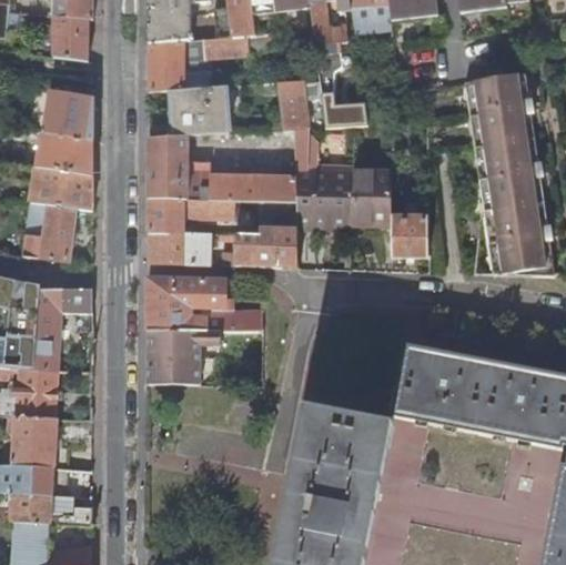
[(0,36),(8,37),(8,29),(18,30),(20,11),(10,10),(10,1),(10,0),(0,0),(0,36)]
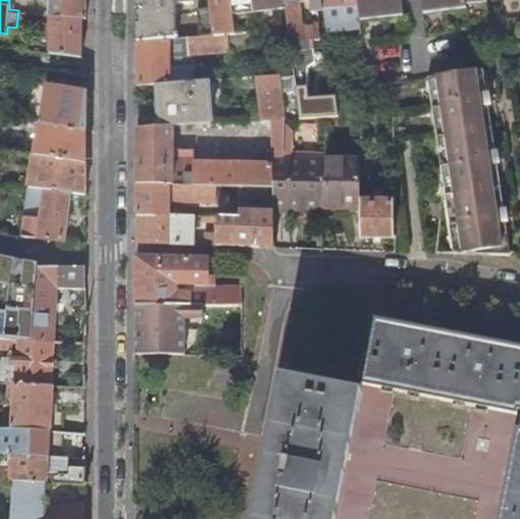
[(87,1),(87,0),(57,0),(57,5),(54,5),(53,14),(81,16),(87,17),(87,1)]
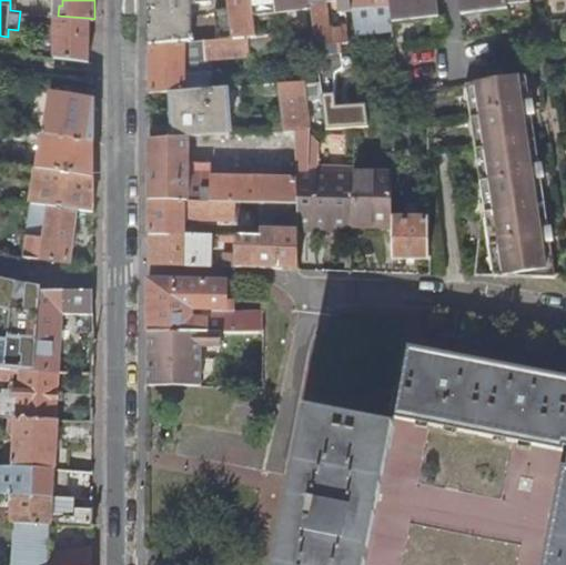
[(150,0),(150,18),(150,43),(185,40),(191,39),(191,1),(201,0),(150,0)]
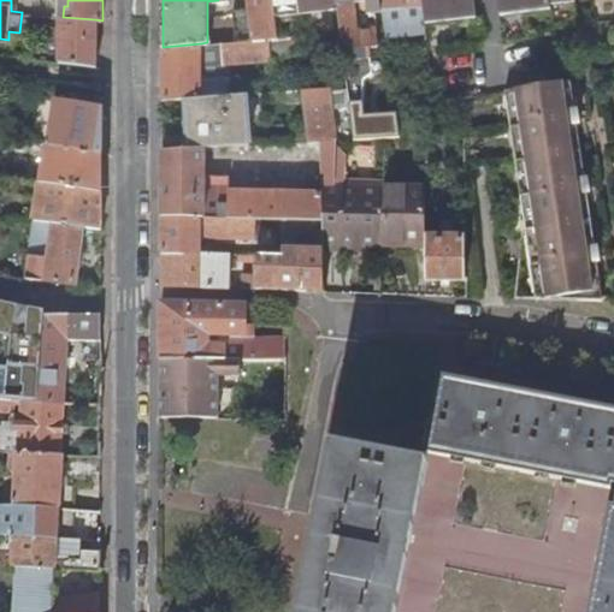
[(231,9),(235,40),(269,37),(277,36),(275,18),(275,12),(272,0),(247,0),(248,6),(231,9)]
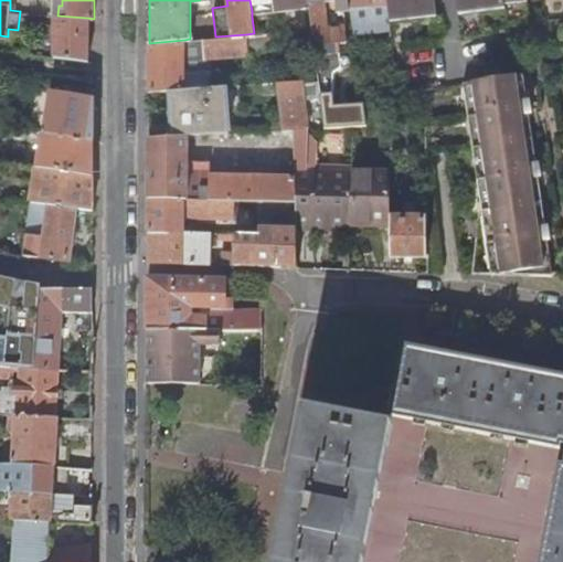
[(250,0),(252,11),(274,9),(309,6),(308,0),(250,0)]
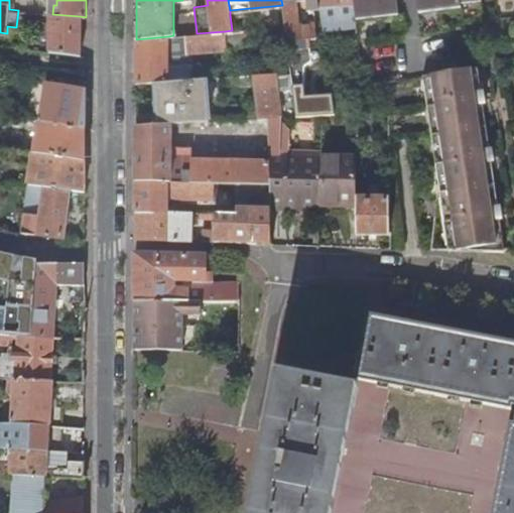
[(294,47),(309,46),(319,44),(315,8),(319,7),(318,0),(281,0),(282,5),(288,53),(295,53),(294,47)]
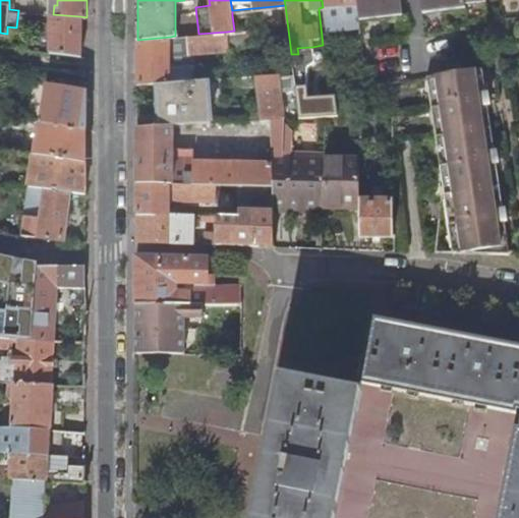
[(322,0),(323,7),(326,29),(360,24),(359,18),(358,3),(358,0),(322,0)]
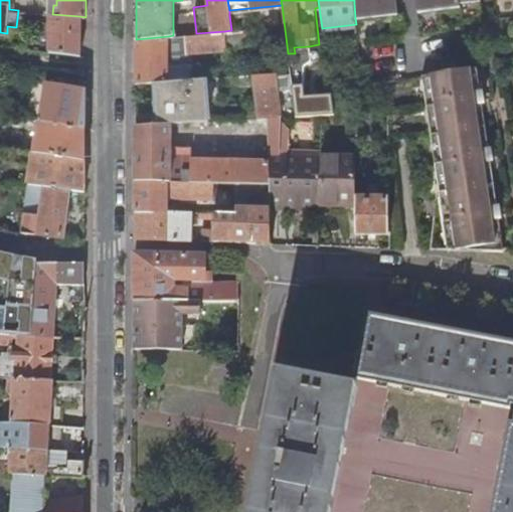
[(354,0),(354,3),(355,18),(399,13),(397,0),(354,0)]
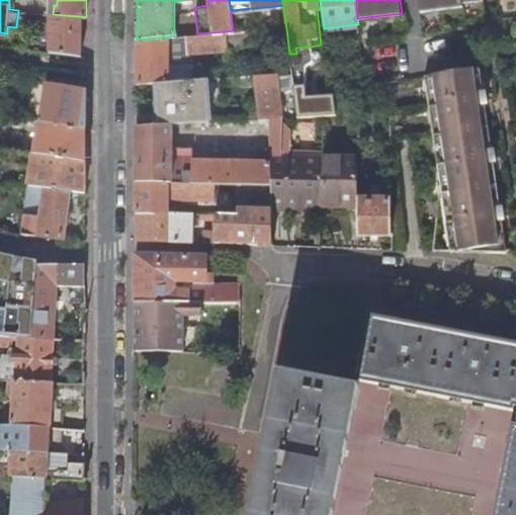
[(420,0),(422,10),(463,6),(463,1),(474,0),(420,0)]
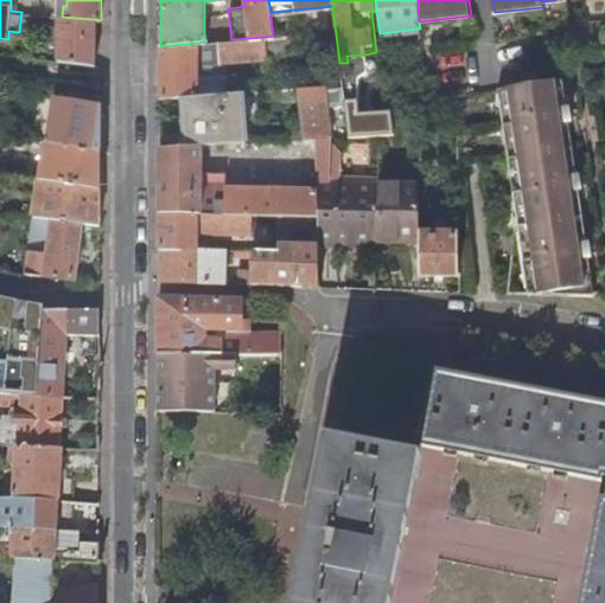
[(95,62),(94,19),(62,17),(61,15),(59,58),(95,62)]
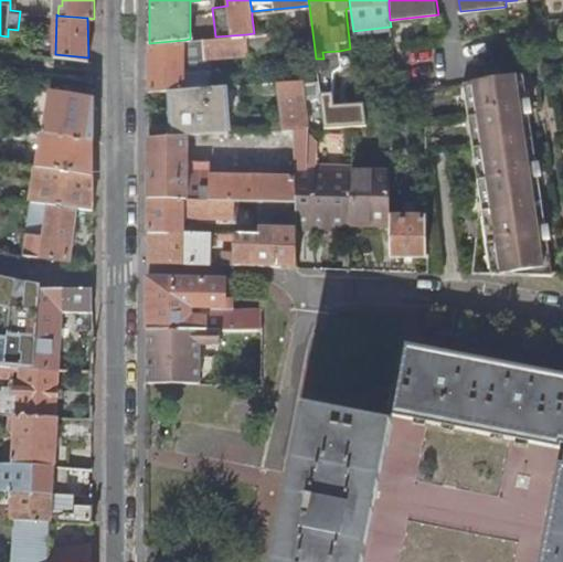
[(247,52),(273,50),(271,32),(254,33),(246,34),(247,52)]
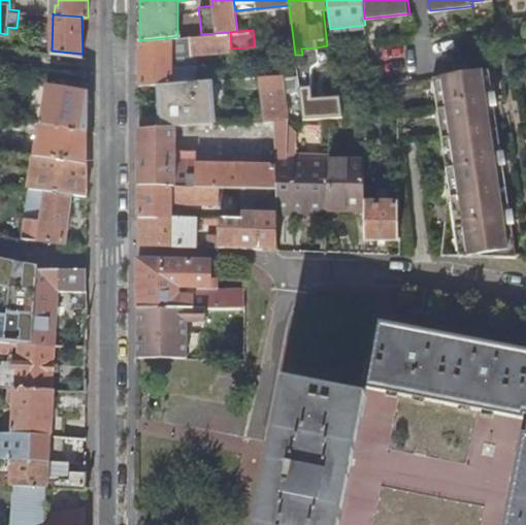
[(191,53),(196,53),(231,48),(230,32),(201,34),(189,35),(191,53)]
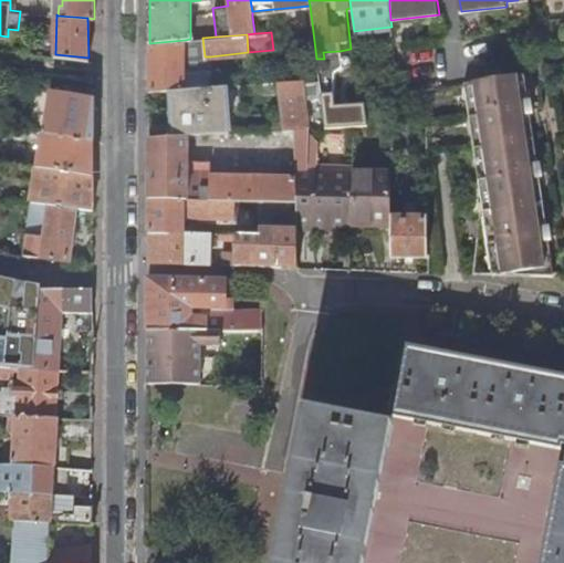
[(212,85),(210,56),(205,56),(202,38),(190,39),(185,40),(184,87),(212,85)]
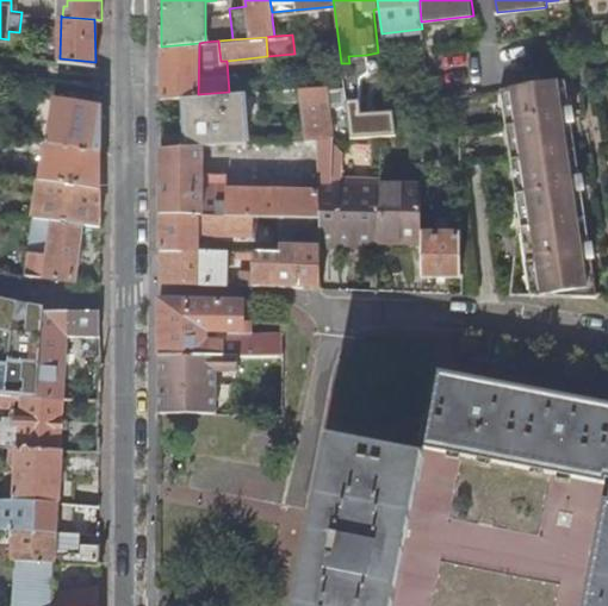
[(198,94),(199,43),(161,47),(161,76),(161,97),(184,95),(198,94)]
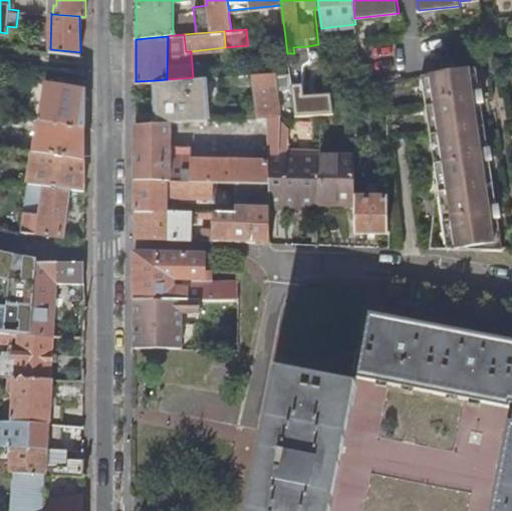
[(309,57),(308,46),(293,47),(294,53),(287,53),(287,59),(309,57)]
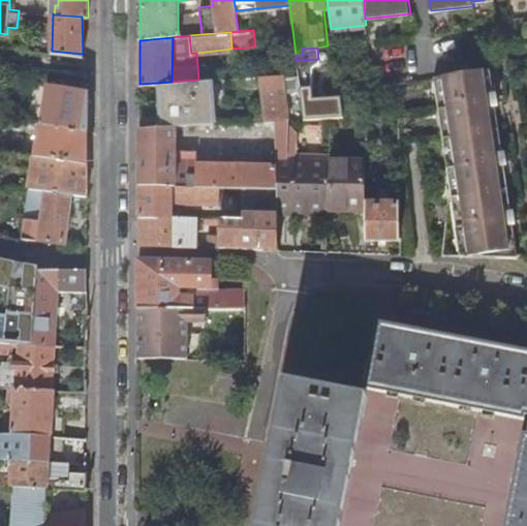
[(485,84),(492,83),(490,66),(441,73),(446,109),(468,106),(490,251),(496,251),(497,255),(518,256),(513,225),(506,226),(502,203),(509,202),(504,167),(497,168),(494,144),(500,142),(496,107),(489,109),(485,84)]
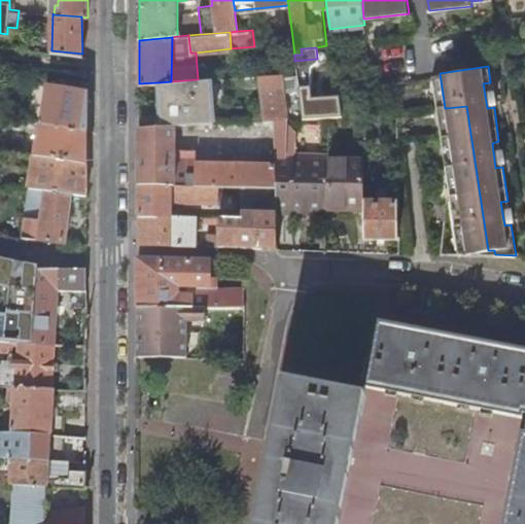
[(246,86),(258,84),(257,76),(257,74),(245,75),(246,86)]
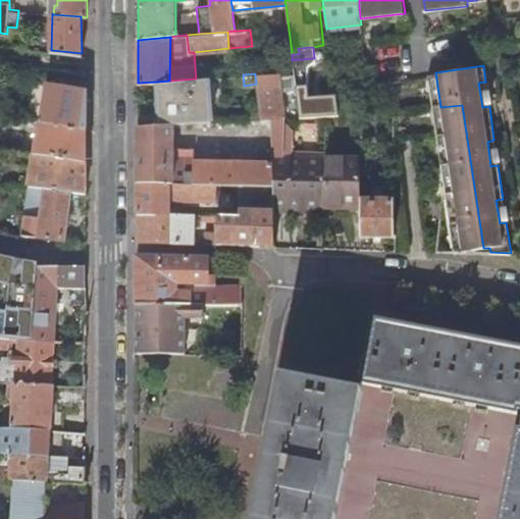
[(280,95),(280,87),(279,73),(255,75),(256,84),(258,110),(259,117),(271,116),(282,116),(280,95)]
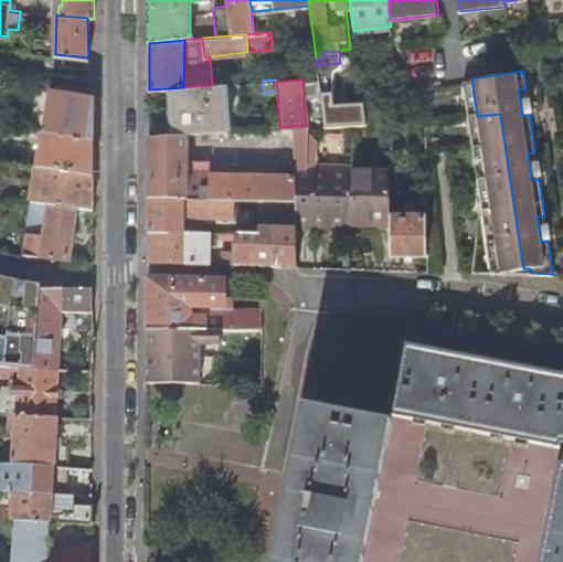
[(170,88),(172,134),(202,131),(226,130),(224,84),(212,85),(183,87),(170,88)]
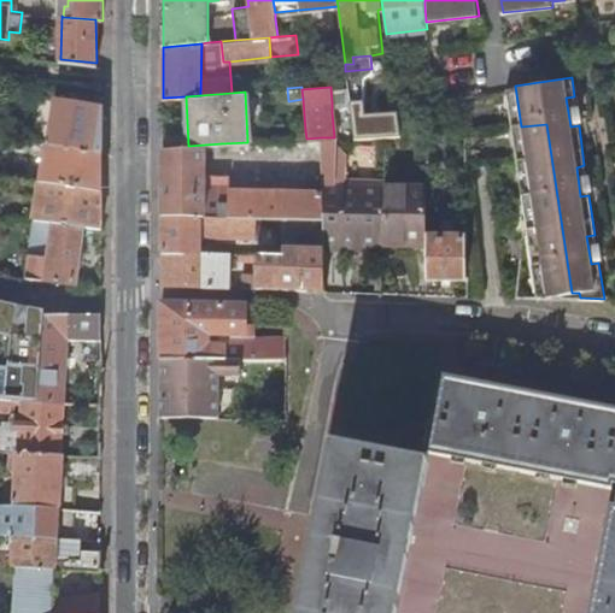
[(570,127),(579,125),(574,96),(566,98),(570,127)]
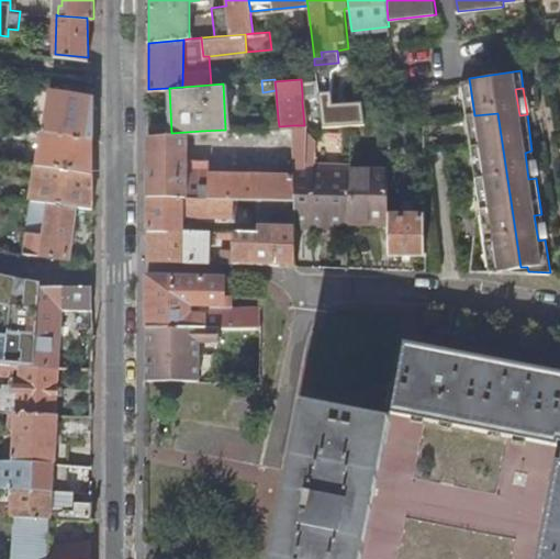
[(51,90),(45,131),(92,138),(92,124),(92,97),(51,90)]
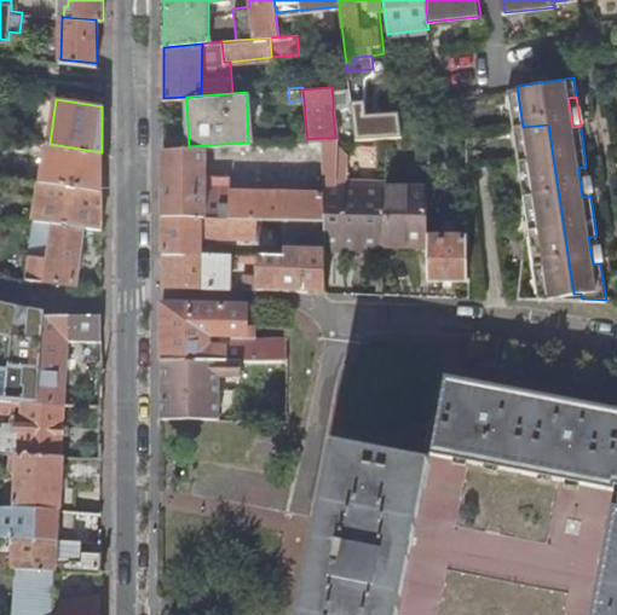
[(363,99),(350,100),(355,137),(359,135),(387,134),(401,134),(397,111),(364,112),(363,99)]
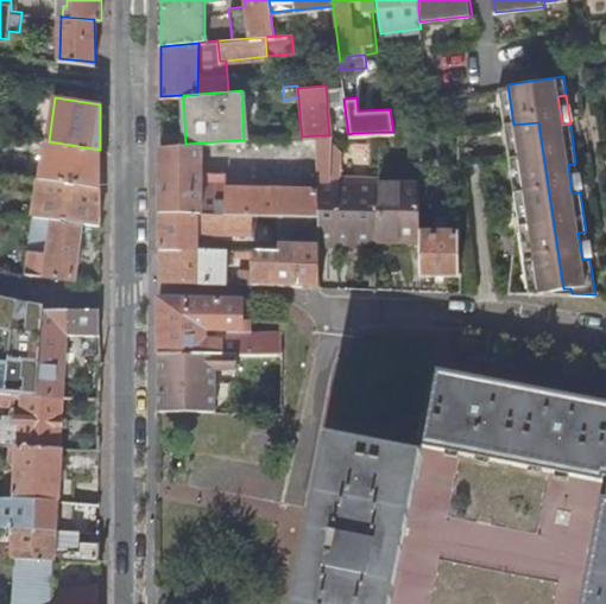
[(526,216),(537,292),(563,288),(538,122),(513,125),(522,186),(518,217),(526,216)]
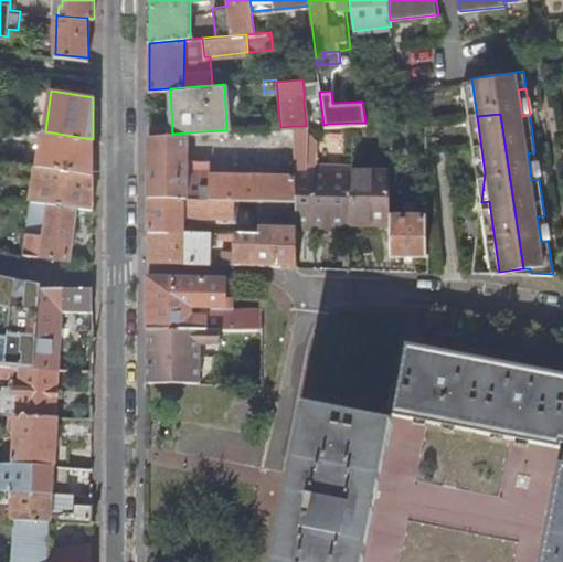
[(266,120),(266,128),(280,127),(279,119),(266,120)]
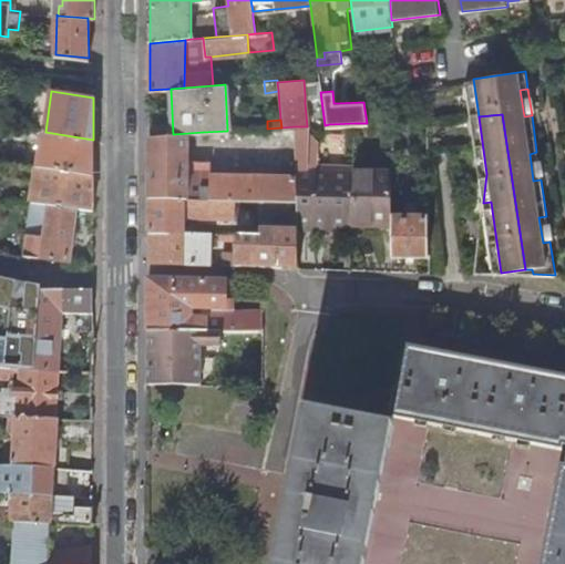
[(209,173),(209,198),(214,198),(259,200),(295,201),(295,166),(295,126),(281,127),(267,129),(227,131),(203,132),(203,141),(218,141),(218,142),(254,141),(254,145),(274,145),(274,163),(288,164),(288,175),(209,173)]
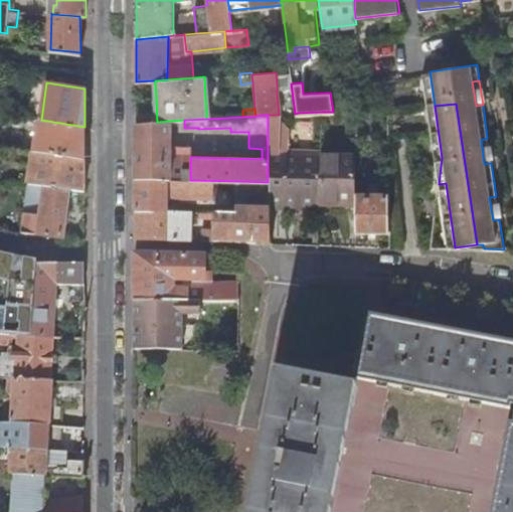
[(39,120),(34,150),(84,158),(84,145),(84,127),(41,120),(39,120)]
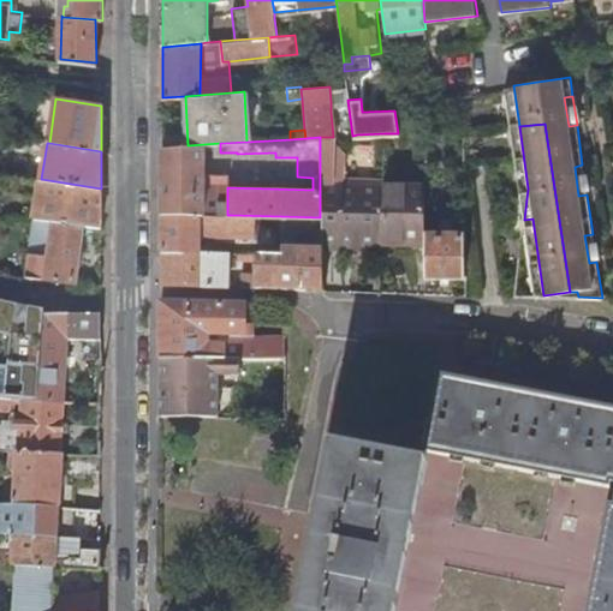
[(578,196),(587,195),(582,165),(575,167),(578,196)]
